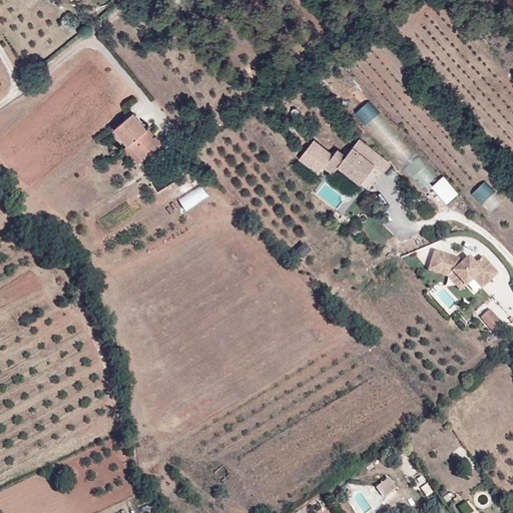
[(357,111),(367,123),(381,111),(371,99),(357,111)]
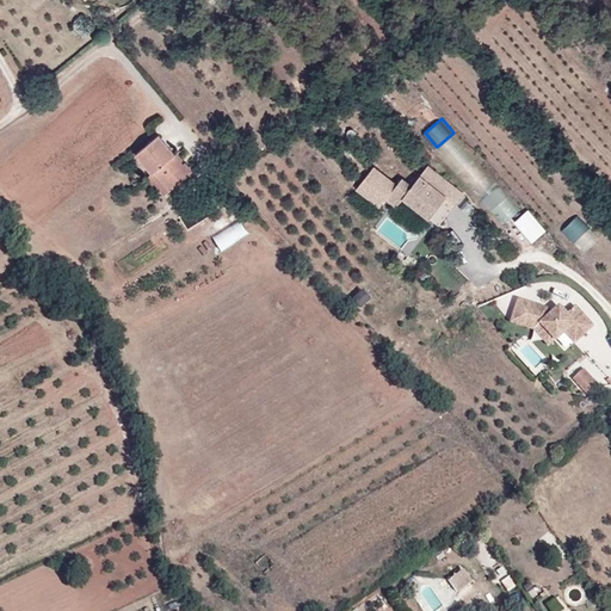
[(166,193),(192,171),(184,161),(183,162),(159,135),(137,152),(154,172),(150,174),(166,193)]
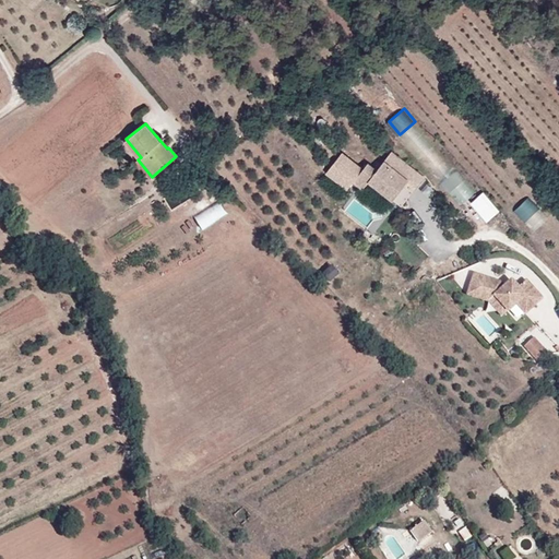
[(367,163),(354,180),(363,188),(369,180),(393,199),(408,179),(383,161),(376,169),(367,163)]
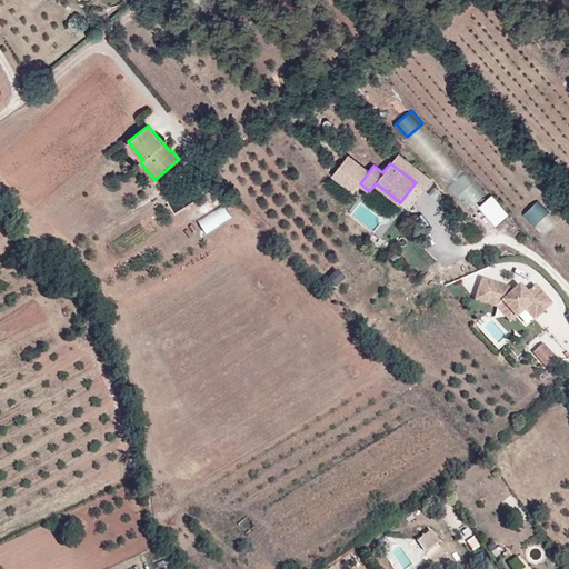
[(495,193),(481,203),(498,223),(510,213),(495,193)]
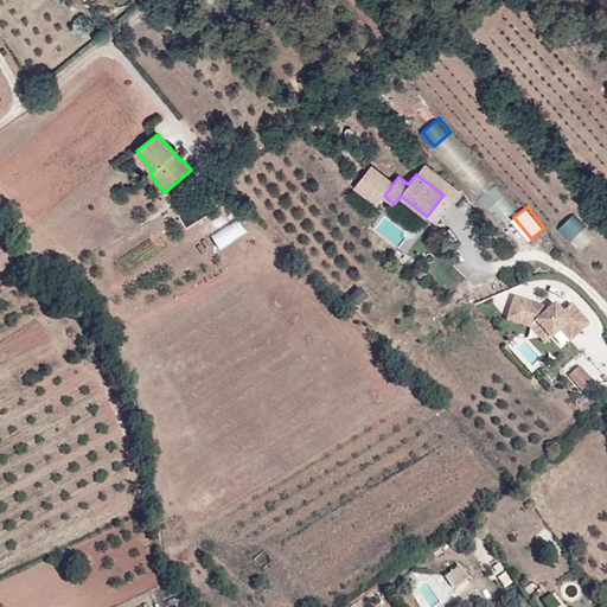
[(560,228),(573,240),(587,224),(575,213),(560,228)]
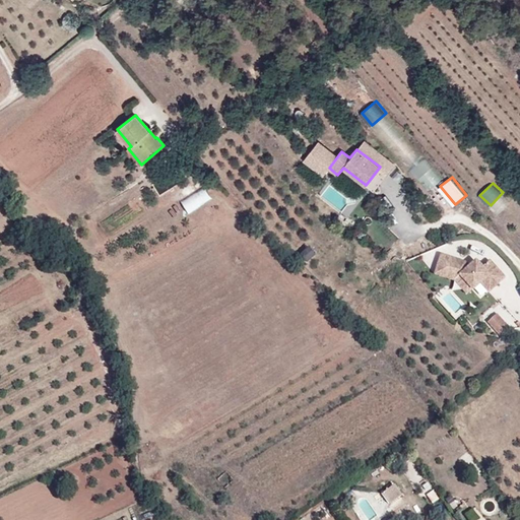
[(187,211),(213,200),(208,188),(182,199),(187,211)]
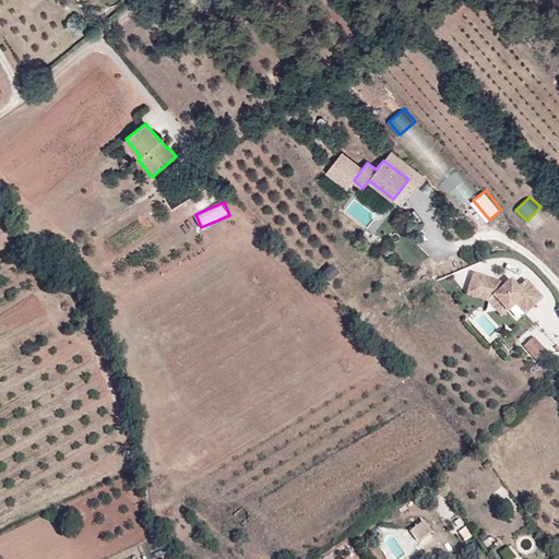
[(539,210),(528,221),(536,228),(547,218),(539,210)]
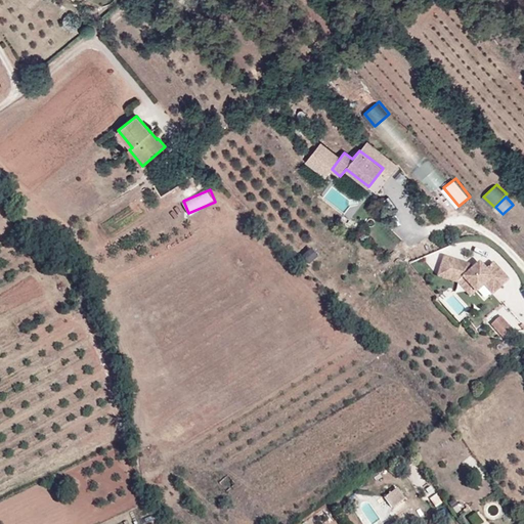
[(467,264),(443,256),(437,275),(455,281),(456,281),(462,276),(475,291),(483,284),(491,293),(507,279),(492,262),(485,269),(481,272),(475,264),(471,268),(467,264)]
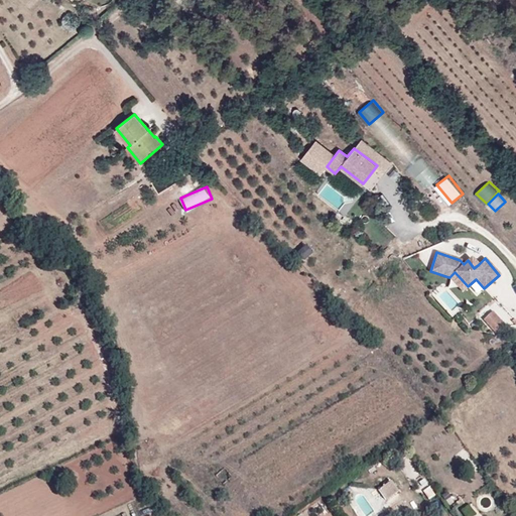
[(471,258),(468,260),(474,268),(478,265),(471,258)]
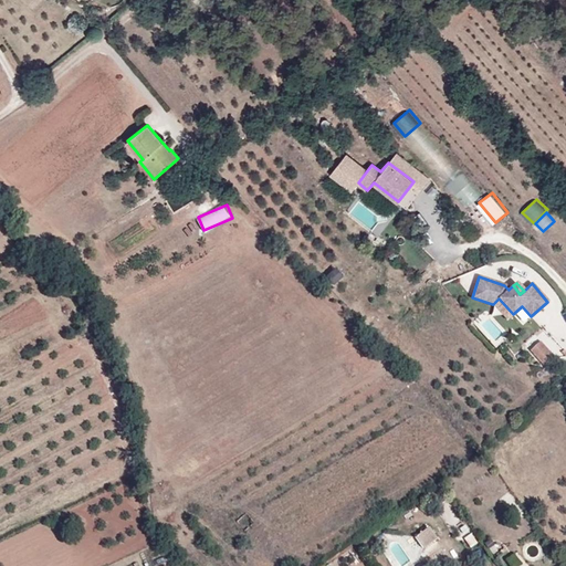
[(499,299),(493,304),(506,320),(513,314),(499,299)]
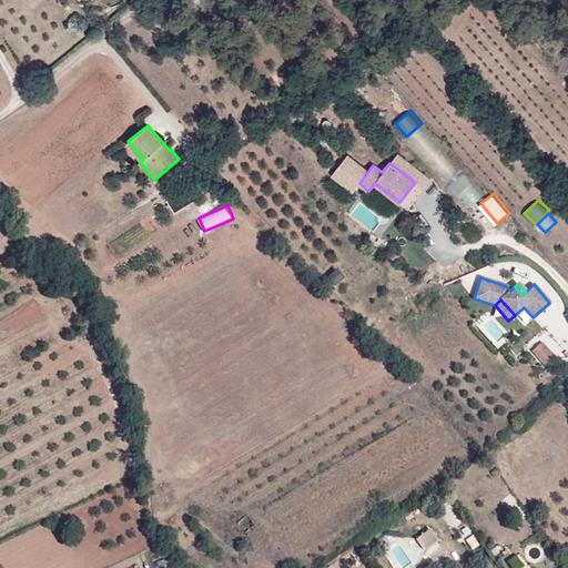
[(541,345),(531,355),(547,371),(557,361),(541,345)]
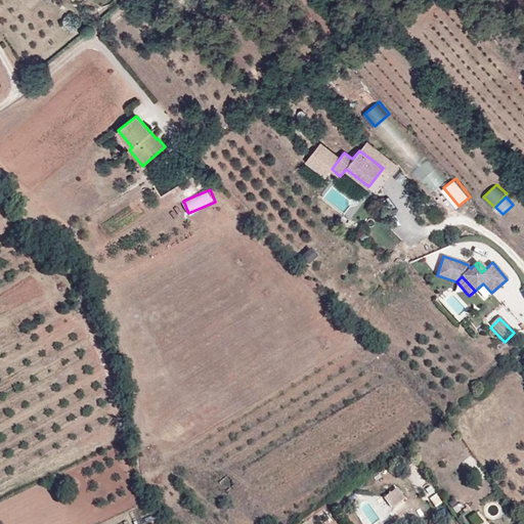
[(404,498),(397,488),(385,497),(392,507),(404,498)]
